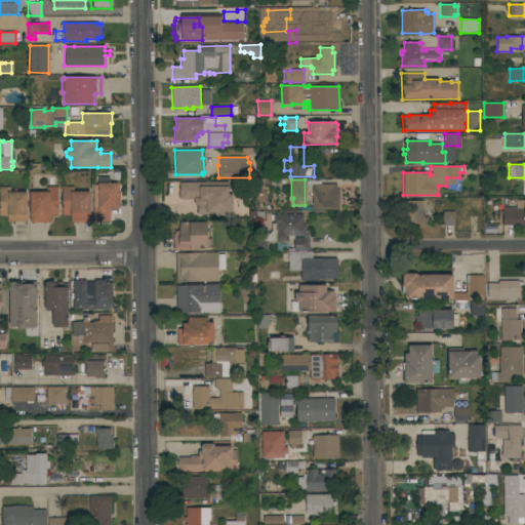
[(208,182),(208,186),(212,186),(213,204),(206,205),(172,206),(171,183),(208,182)]
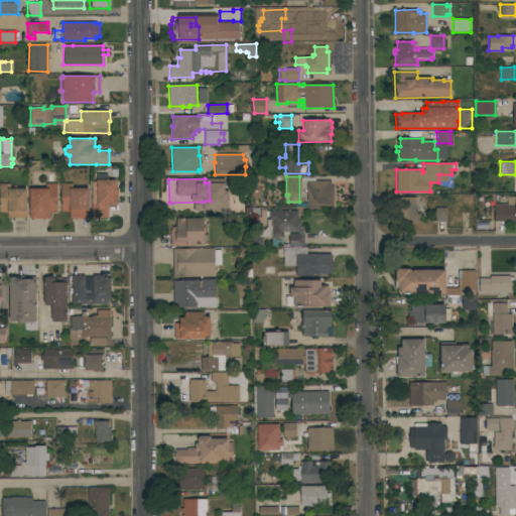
[(116,206),(108,206),(108,218),(92,218),(92,203),(97,203),(96,195),(91,195),(91,181),(96,181),(96,179),(114,179),(116,179),(116,206)]
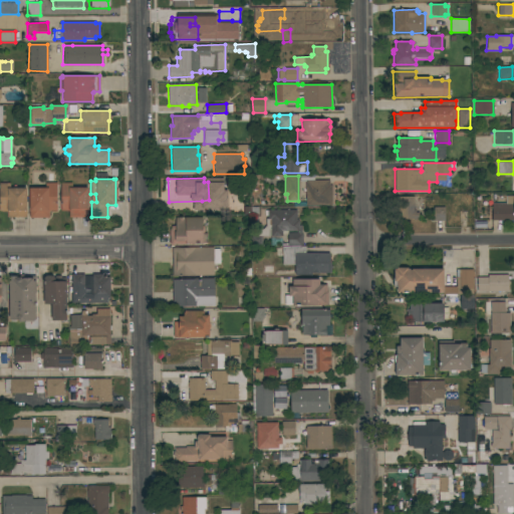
[(329,180),(329,185),(332,185),(332,205),(306,206),(305,181),(329,180)]
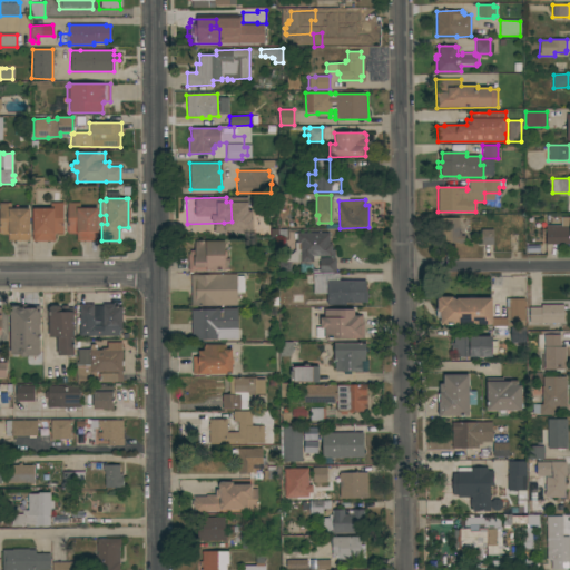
[(79,202),(79,208),(97,207),(98,241),(77,242),(76,234),(67,234),(67,203),(79,202)]
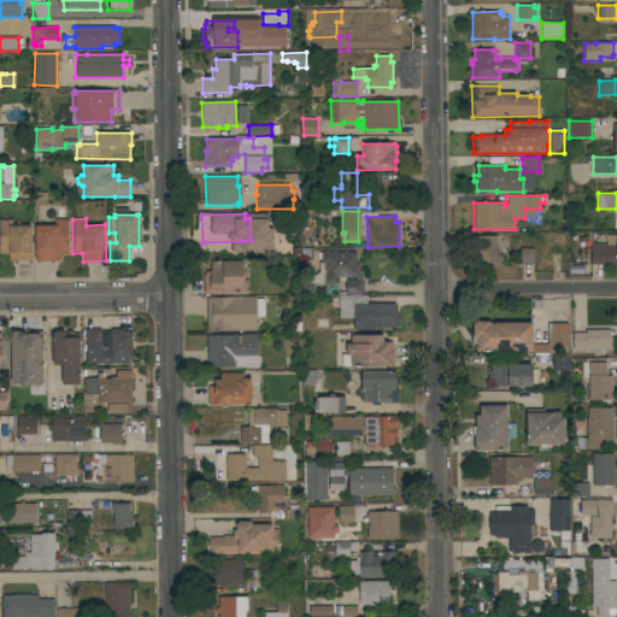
[(0,219),(12,219),(12,225),(31,225),(31,260),(9,260),(9,253),(0,253),(0,219)]
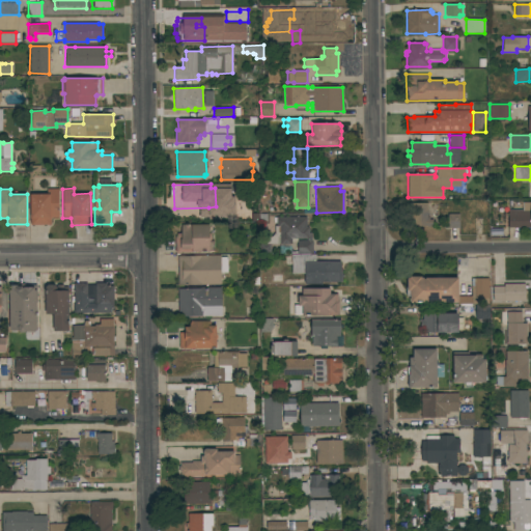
[(47,194),(47,189),(58,189),(58,218),(51,218),(51,224),(30,225),(30,194),(47,194)]
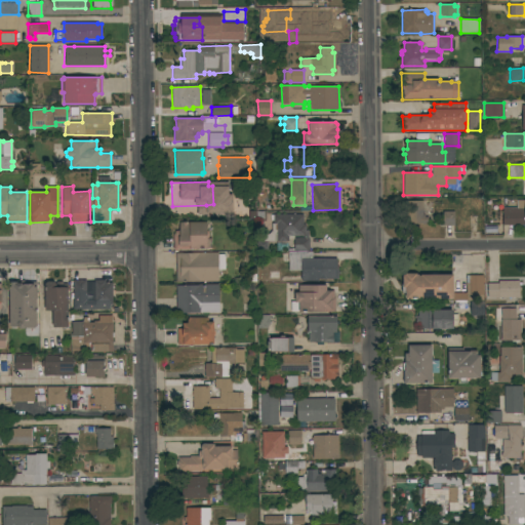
[(524,225),(502,225),(502,207),(517,207),(517,200),(524,200),(524,225)]
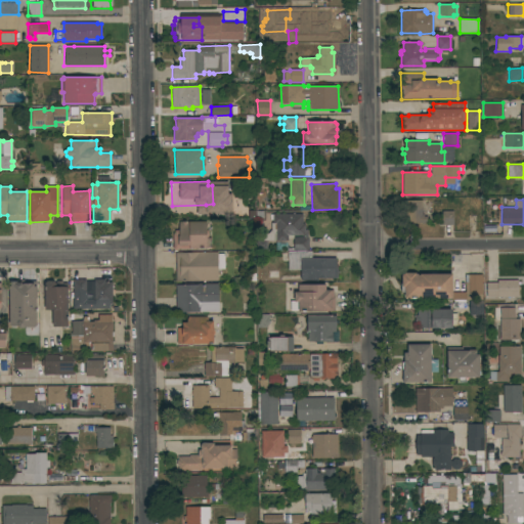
[(422,215),(424,215),(424,217),(427,217),(427,219),(429,219),(429,221),(427,222),(427,223),(403,224),(403,201),(422,201),(422,215)]
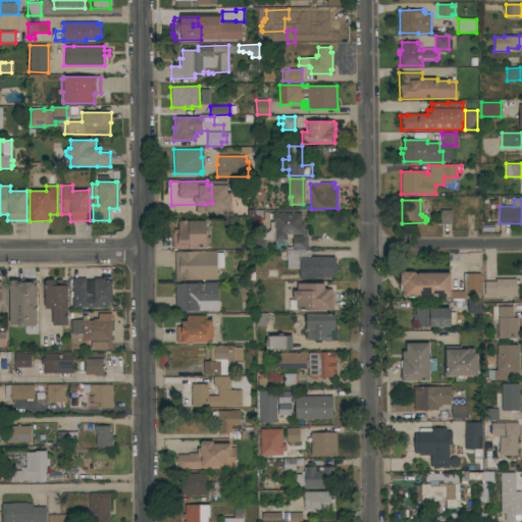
[(237,201),(237,218),(224,219),(224,201),(237,201)]
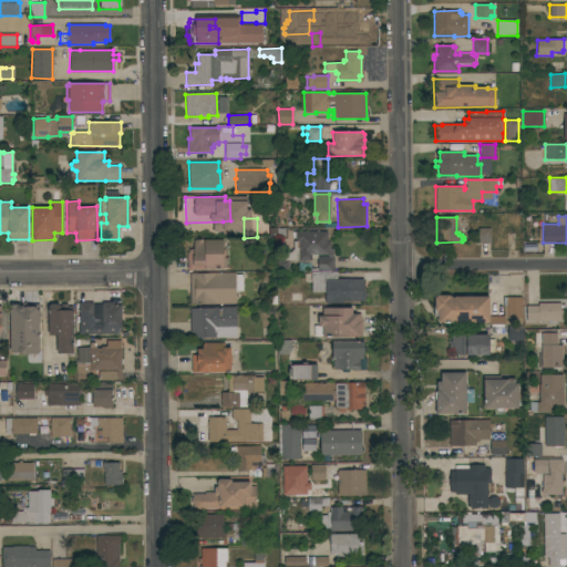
[(491,228),(491,244),(478,244),(478,228),(491,228)]
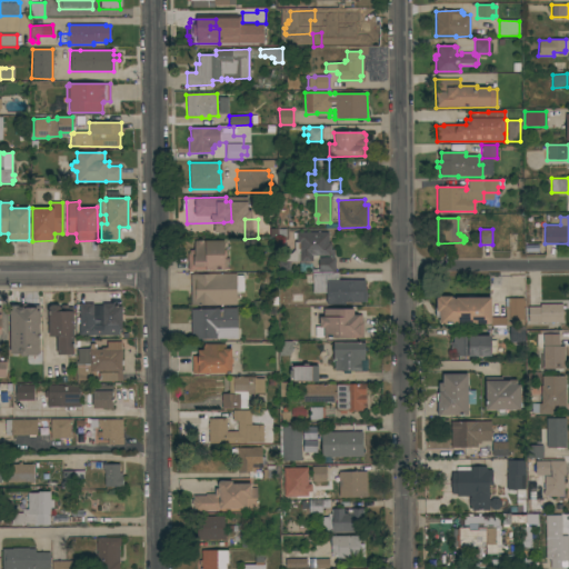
[(327,233),(327,243),(330,243),(330,249),(332,249),(332,258),(335,258),(333,272),(317,271),(318,256),(311,256),(311,261),(298,261),(298,243),(295,243),(296,232),(327,233)]
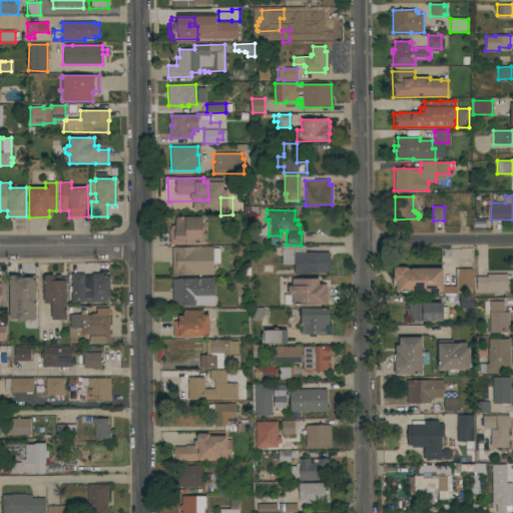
[(202,216),(202,232),(205,232),(205,241),(186,242),(186,243),(169,243),(169,228),(171,228),(171,225),(175,225),(175,217),(184,217),(184,216),(202,216)]
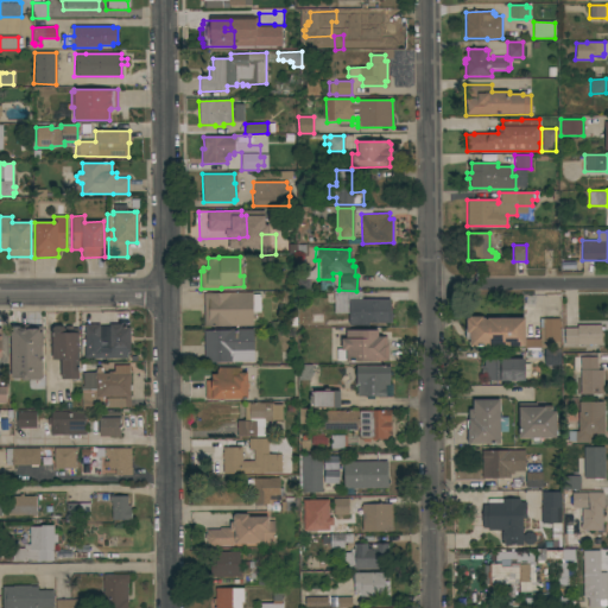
[(390,299),(390,309),(392,309),(392,323),(368,323),(368,325),(349,325),(349,314),(334,314),(334,292),(355,292),(355,291),(362,291),(362,299),(390,299)]
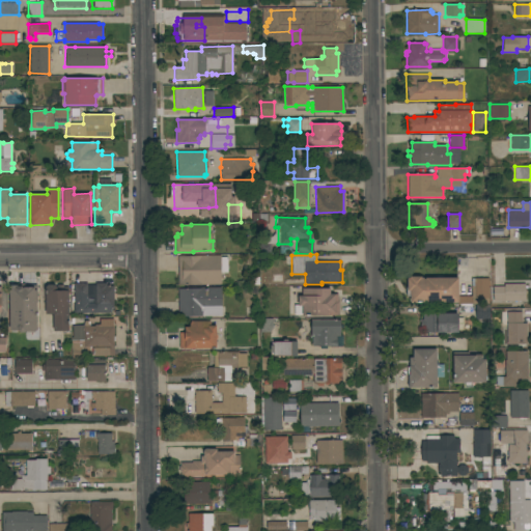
[(220,255),(220,257),(227,257),(227,272),(221,272),(221,284),(177,284),(177,256),(220,255)]
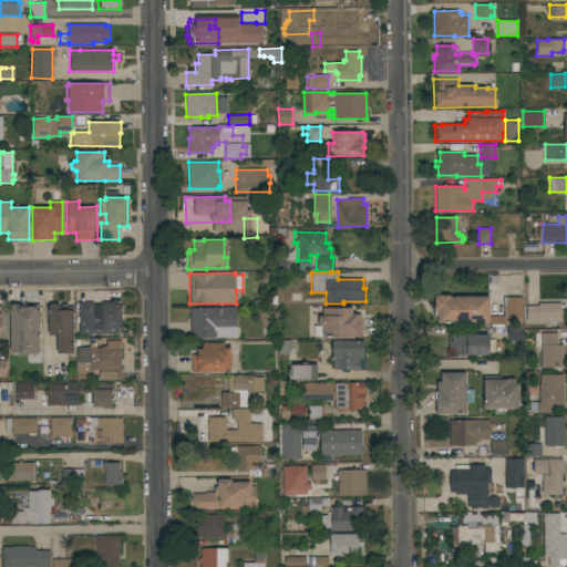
[(439,323),(439,317),(433,317),(433,308),(434,308),(434,297),(437,297),(437,295),(450,295),(450,297),(452,297),(452,298),(454,298),(454,297),(490,296),(490,322),(439,323)]
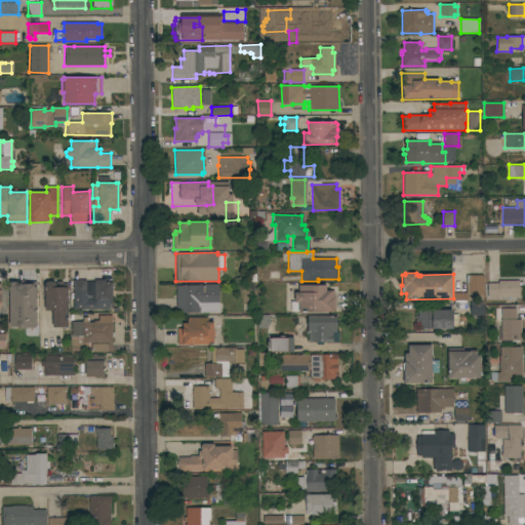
[(467,283),(470,283),(470,275),(481,276),(481,283),(483,283),(483,295),(480,295),(480,300),(471,300),(471,295),(467,295),(467,283)]
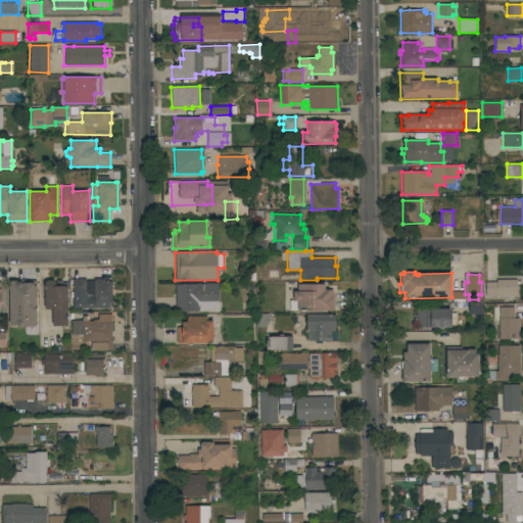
[(86,279),(86,280),(94,280),(94,279),(104,279),(104,281),(111,282),(111,301),(109,301),(109,308),(73,307),(73,278),(86,279)]
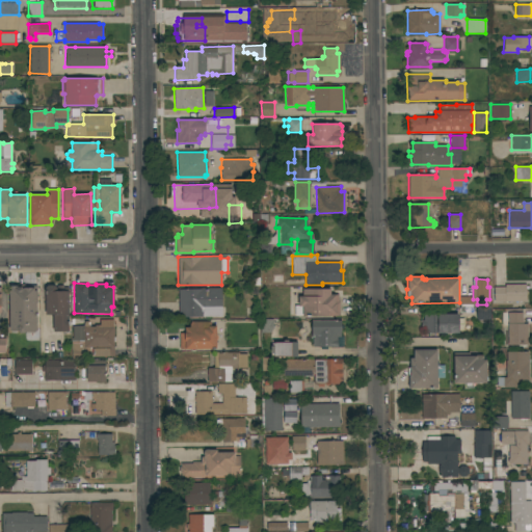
[(526,284),(526,301),(522,301),(523,308),(512,308),(512,301),(494,301),(494,287),(505,287),(505,284),(526,284)]
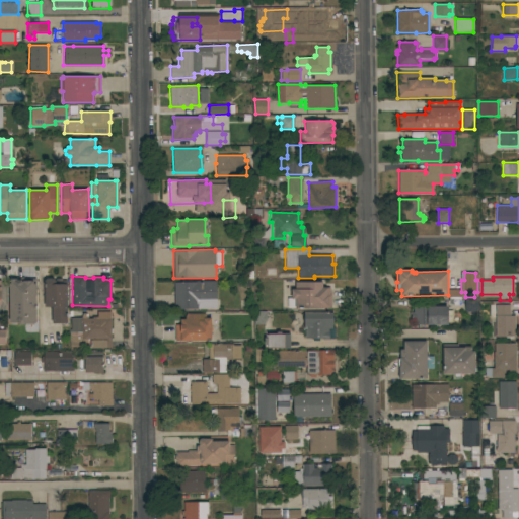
[(47,278),(53,279),(56,281),(56,279),(62,279),(62,284),(66,284),(66,323),(52,323),(52,306),(44,306),(44,281),(47,278)]
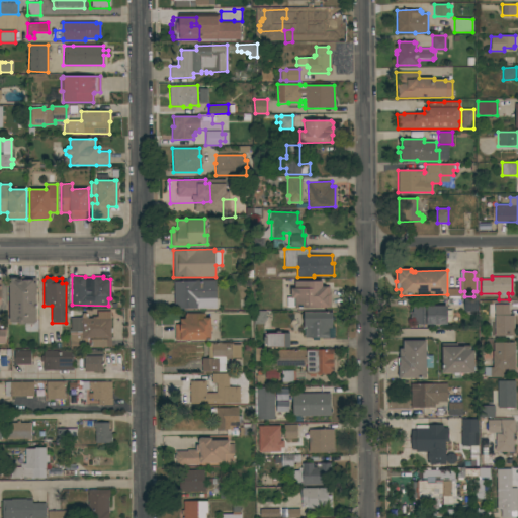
[(35,322),(34,322),(33,324),(26,324),(24,323),(23,325),(19,325),(17,323),(9,323),(8,278),(23,278),(23,280),(33,280),(33,282),(35,282),(35,322)]
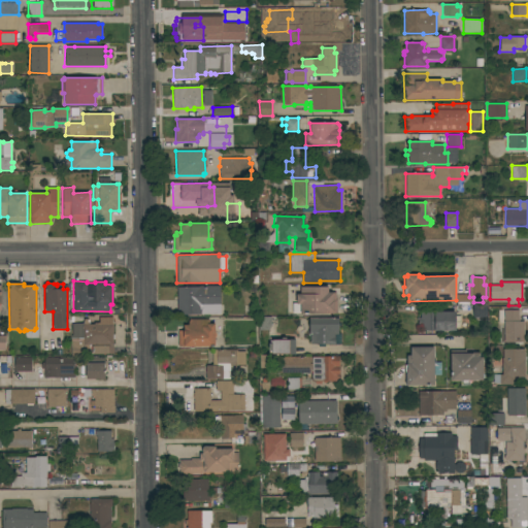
[(200,287),(200,286),(220,286),(220,315),(176,315),(176,287),(200,287)]
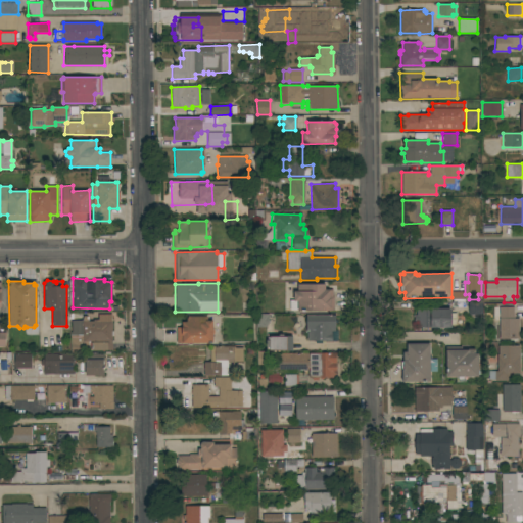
[(325,284),(325,290),(332,290),(332,296),(333,296),(333,311),(325,311),(290,311),(290,300),(293,300),(293,291),(297,291),(297,284),(325,284)]
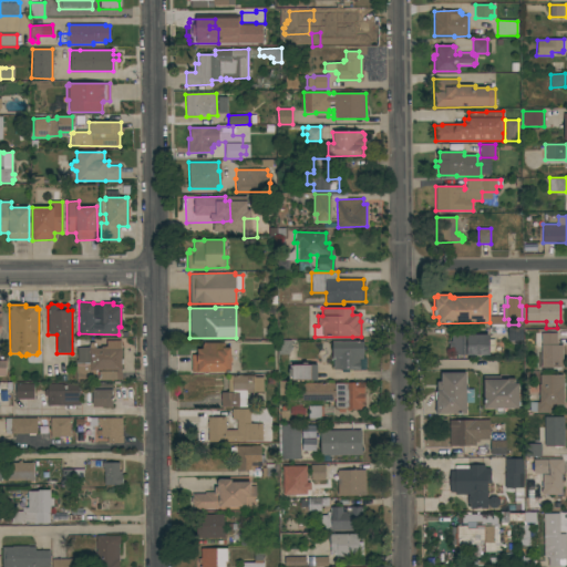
[(523,346),(507,346),(507,326),(523,326),(523,346)]
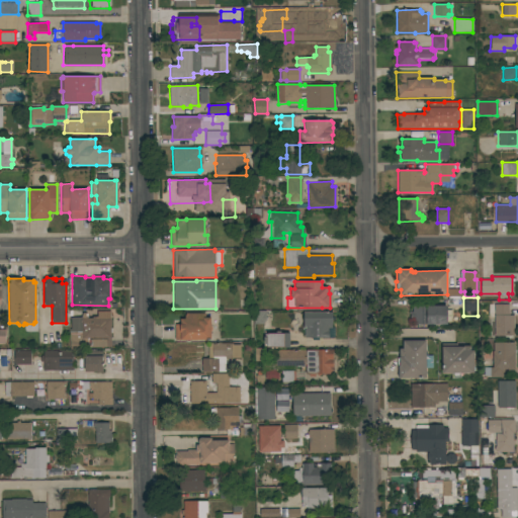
[(514,336),(495,336),(495,317),(488,317),(488,304),(495,304),(509,305),(509,315),(514,315),(514,336)]
